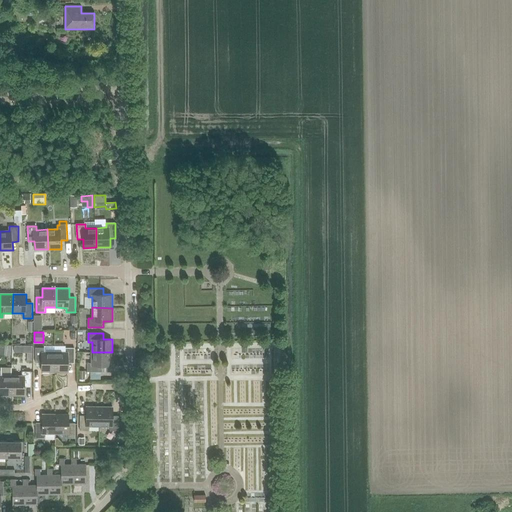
[(55,372),(55,353),(44,353),(44,348),(35,348),(35,363),(41,363),(41,372),(55,372)]
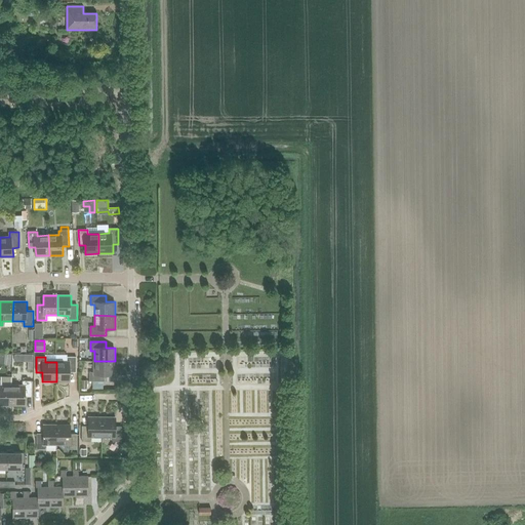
[(56,362),(56,381),(70,381),(70,372),(76,372),(76,357),(68,357),(68,362),(56,362)]
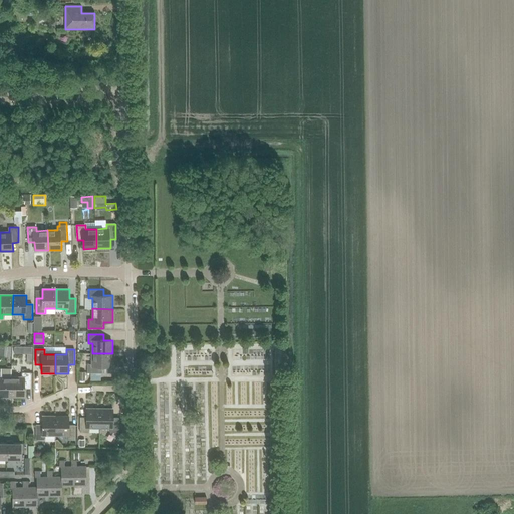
[(112,366),(112,353),(92,353),(92,364),(88,364),(88,373),(102,373),(102,366),(112,366)]
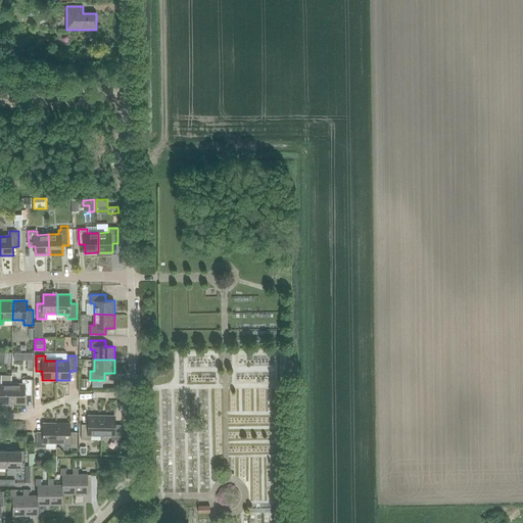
[(0,403),(11,403),(12,384),(1,384),(1,380),(0,379),(0,403)]
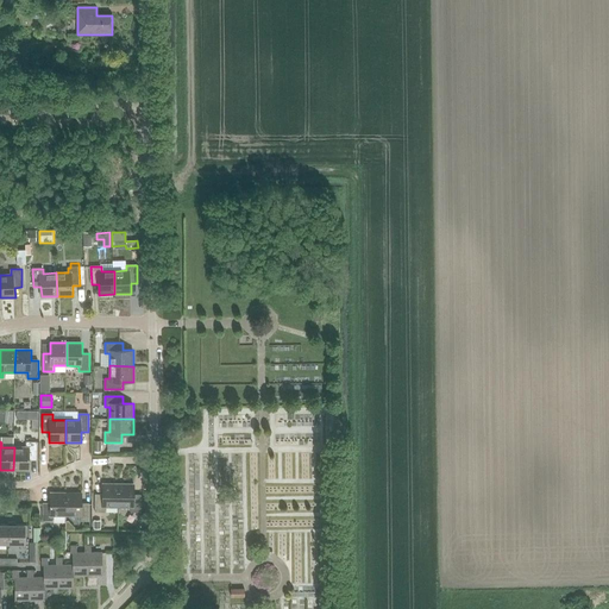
[(14,447),(13,470),(30,470),(30,460),(37,460),(37,443),(26,443),(26,447),(14,447)]
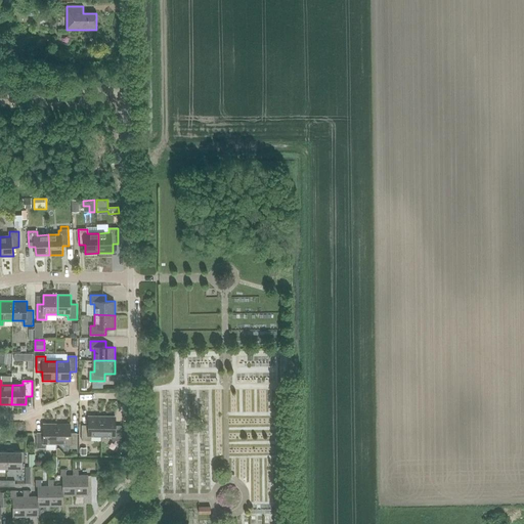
[(102,436),(102,416),(89,416),(89,425),(82,425),(82,440),(91,440),(91,436),(102,436)]
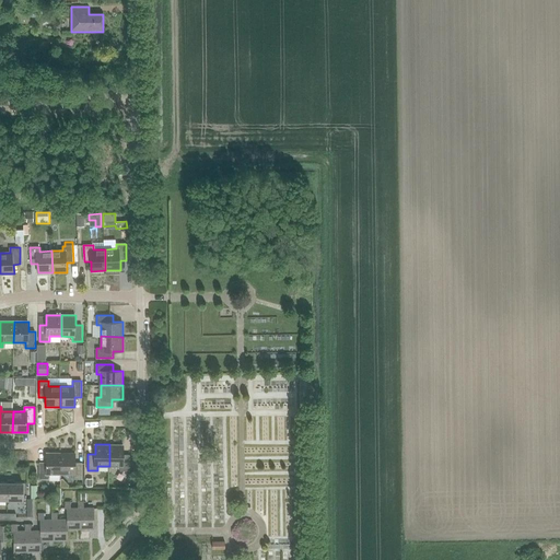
[(109,444),(109,466),(120,466),(120,470),(130,470),(130,455),(124,455),(124,445),(109,444)]
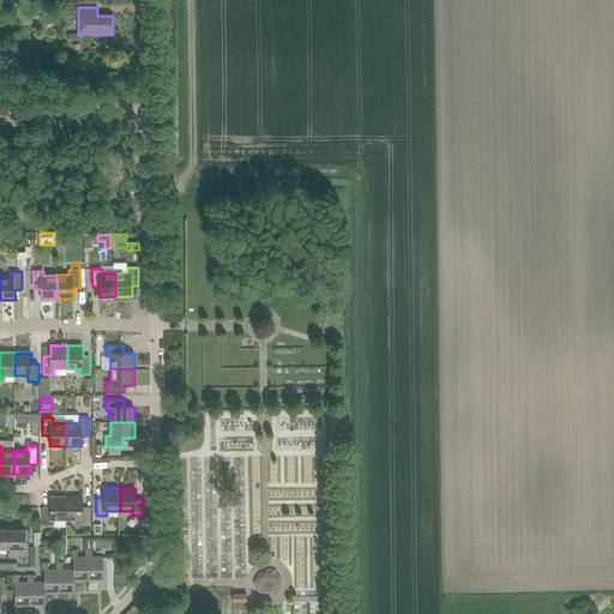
[(67,519),(67,497),(52,497),(52,507),(43,507),(43,525),(54,525),(54,519),(67,519)]
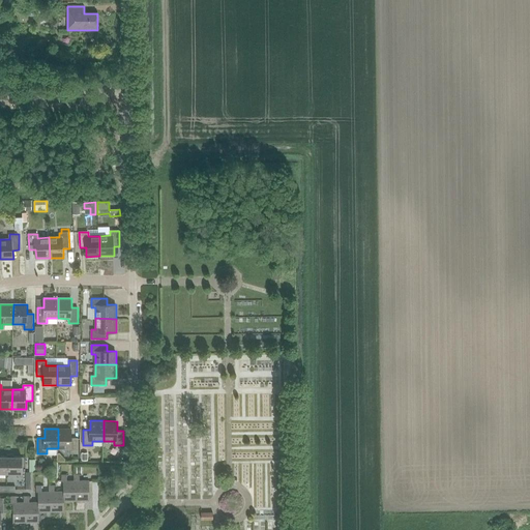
[(58,429),(58,448),(68,448),(68,453),(78,453),(78,438),(71,438),(71,429),(58,429)]
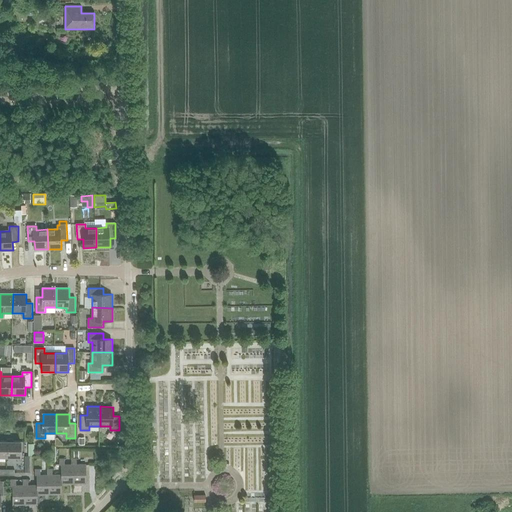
[(7,442),(7,458),(21,458),(21,442),(13,442),(13,439),(7,439),(7,442)]
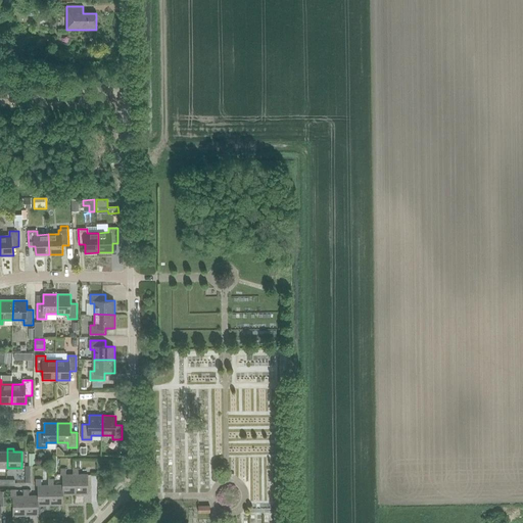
[(66,469),(61,469),(61,475),(62,475),(62,484),(63,484),(63,494),(76,493),(76,474),(74,474),(66,474),(66,469)]
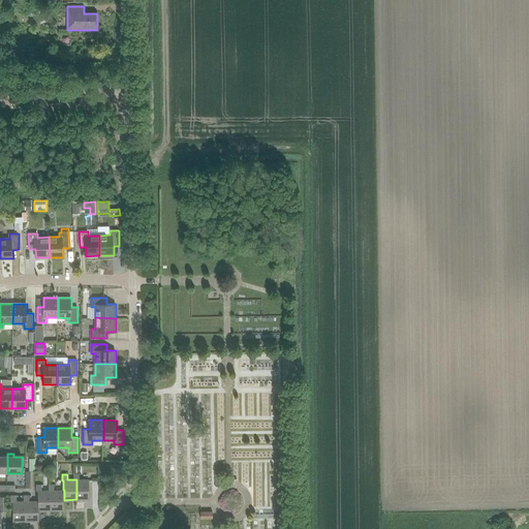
[(76,474),(74,474),(74,479),(76,479),(76,499),(89,499),(89,479),(80,479),(80,474),(76,474)]
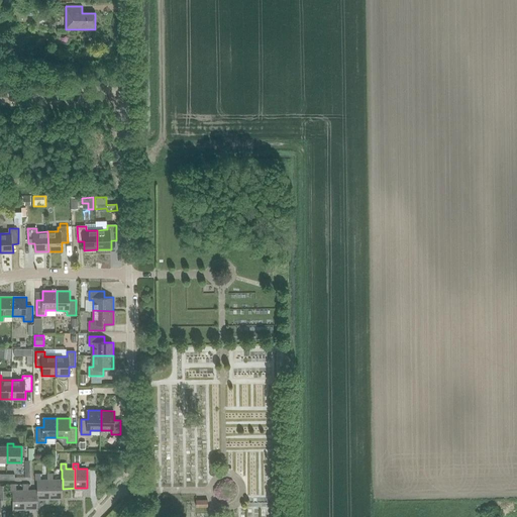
[(54,474),(48,474),(48,480),(50,480),(50,499),(64,499),(63,489),(63,479),(62,479),(54,480),(54,474)]
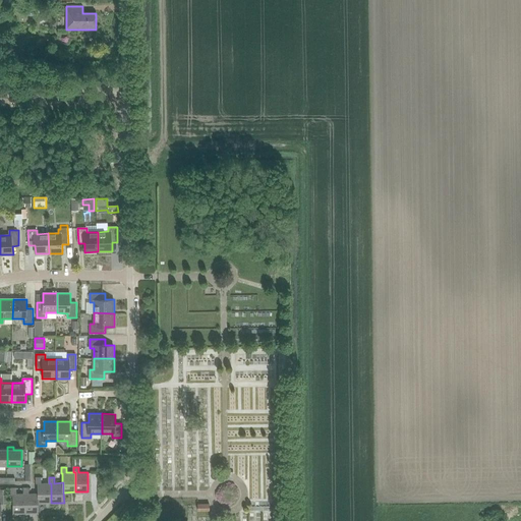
[(42,478),(36,478),(36,483),(37,483),(38,494),(39,494),(39,503),(51,503),(51,483),(49,483),(42,483),(42,478)]
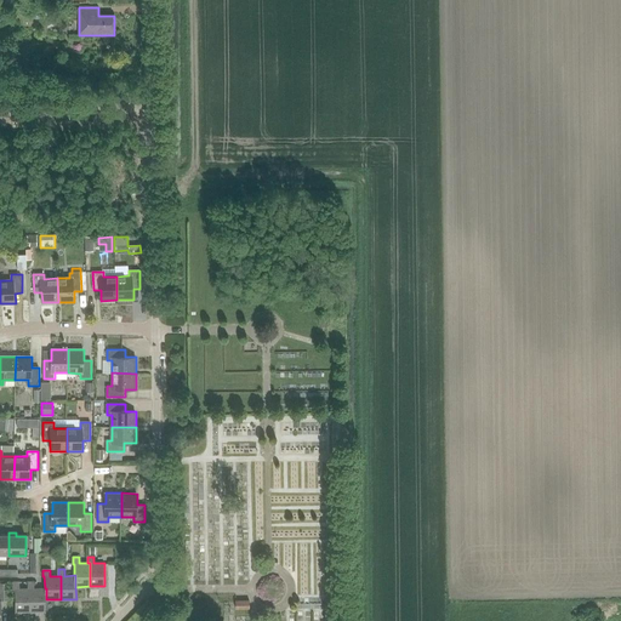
[(20,582),(13,584),(13,590),(16,590),(16,613),(32,613),(30,588),(28,588),(20,588),(20,582)]
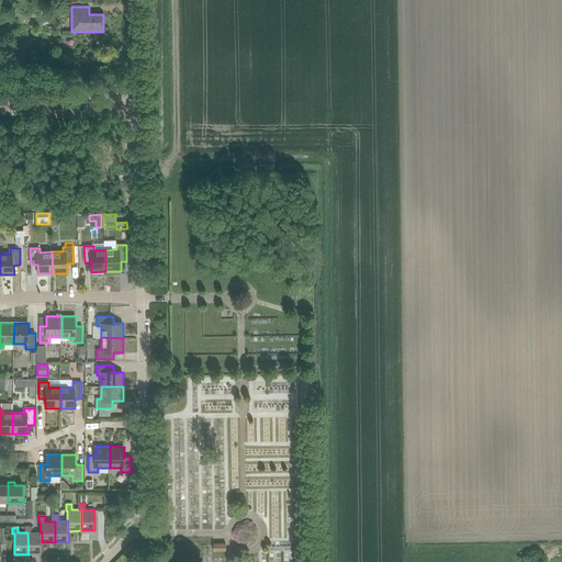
[(31,527),(25,527),(25,532),(27,532),(29,554),(42,553),(42,542),(42,532),(41,532),(31,532),(31,527)]
